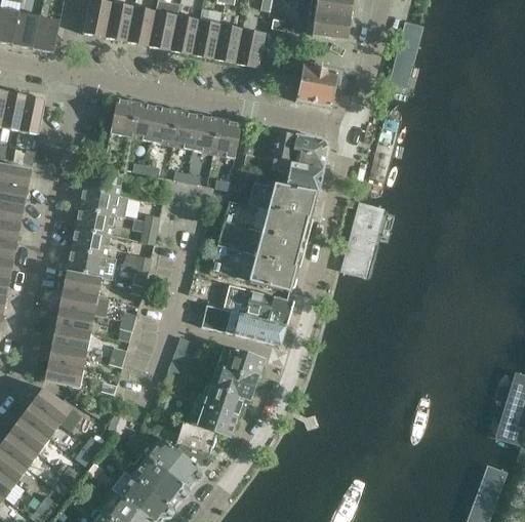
[(111,1),(106,0),(88,0),(83,32),(104,36),(111,1)]
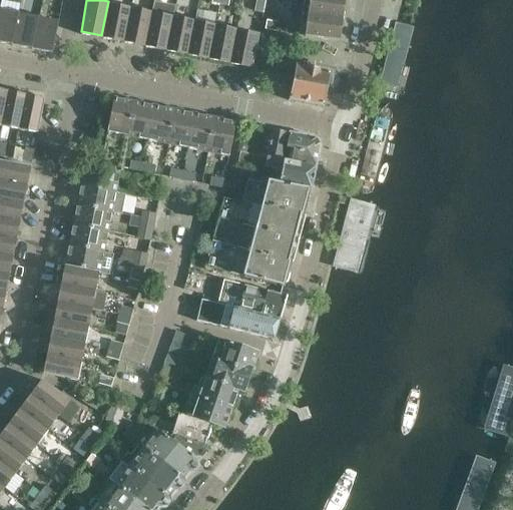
[(255,0),(254,8),(263,10),(265,0),(255,0)]
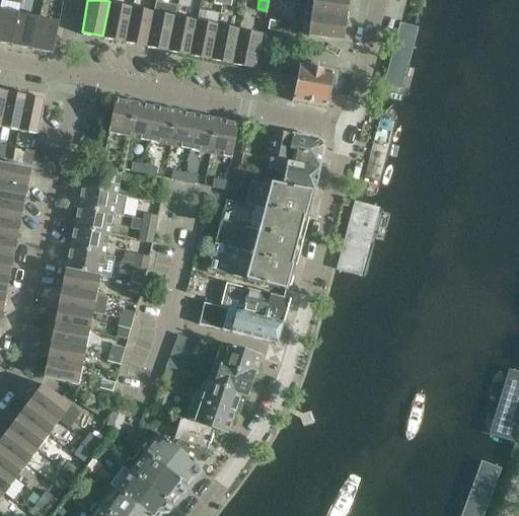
[(346,17),(348,0),(307,0),(306,12),(346,17)]
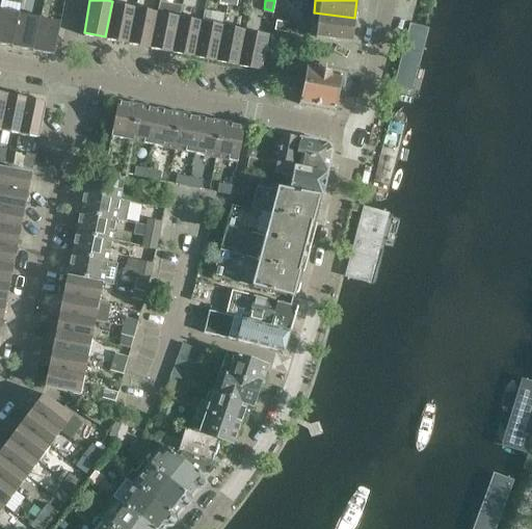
[(112,1),(105,36),(128,42),(135,6),(112,1)]
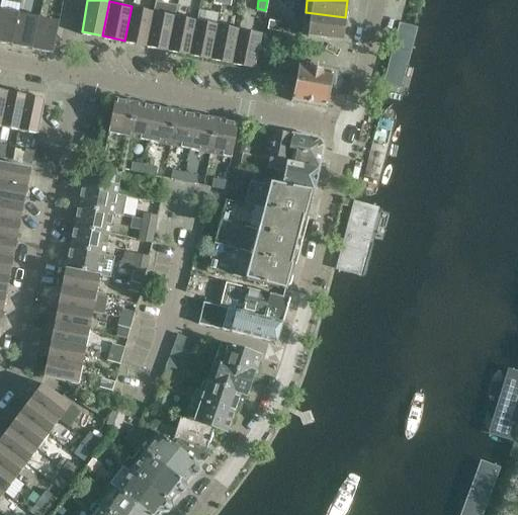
[(132,6),(124,40),(146,45),(153,10),(132,6)]
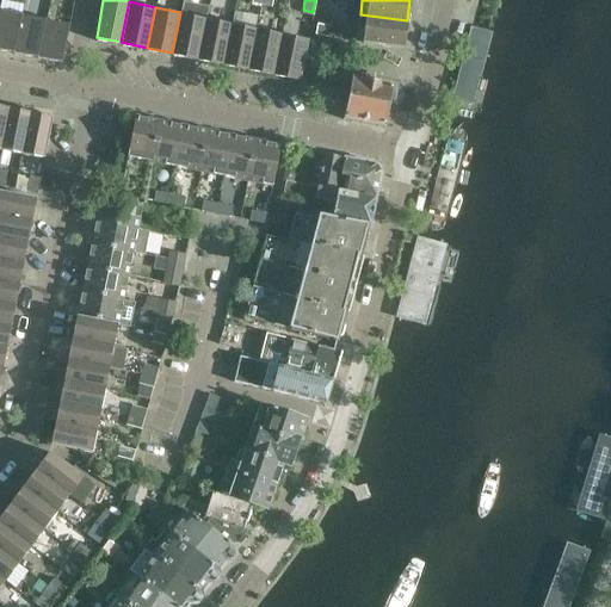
[(0,8),(0,48),(13,50),(22,13),(0,8)]
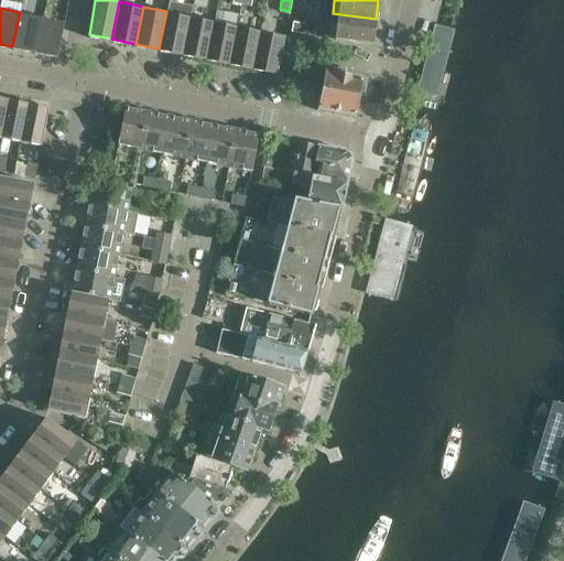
[(166,11),(159,49),(182,53),(190,15),(166,11)]
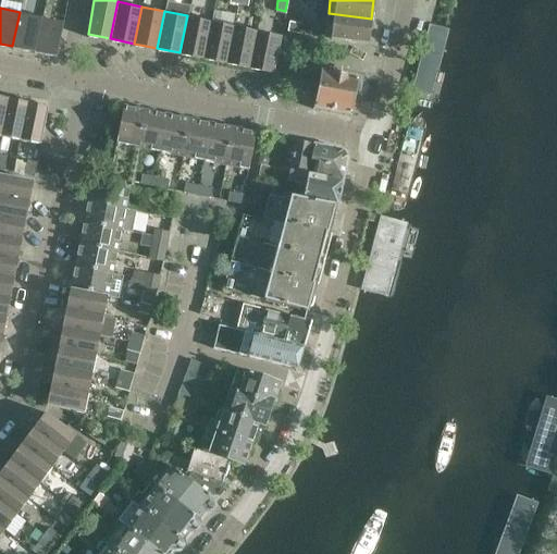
[(20,12),(12,46),(35,51),(41,16),(20,12)]
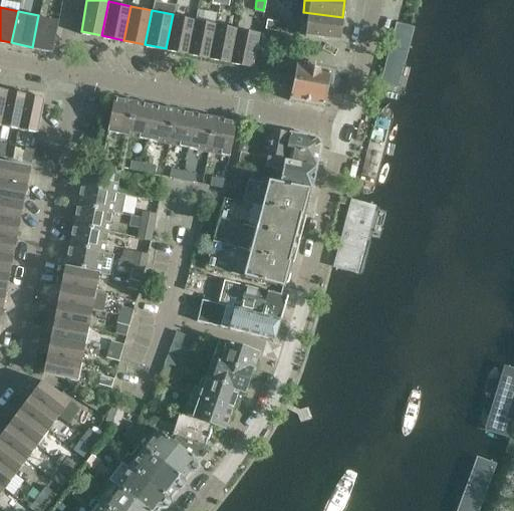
[(303,12),(300,33),(339,38),(342,17),(303,12)]
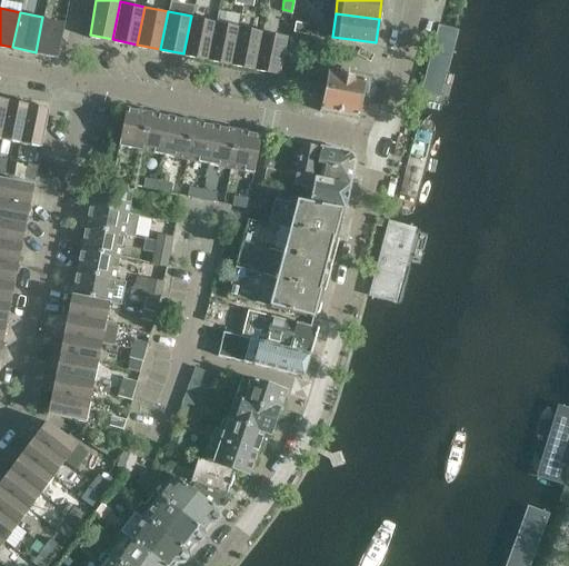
[(191,16),(183,53),(208,59),(216,20),(191,16)]
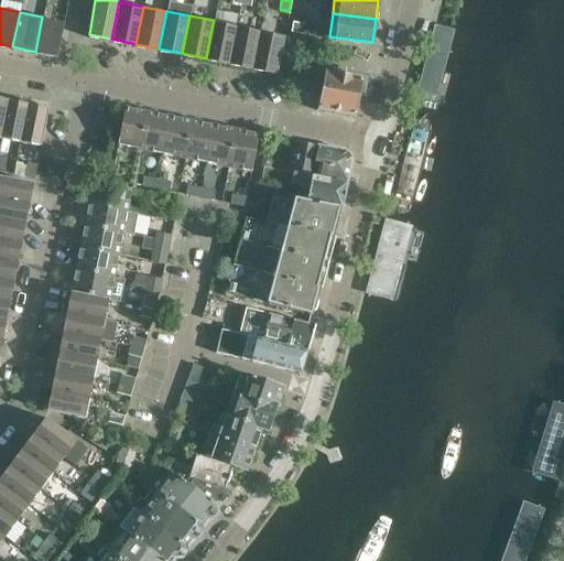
[(42,17),(35,52),(57,56),(64,21),(42,17)]
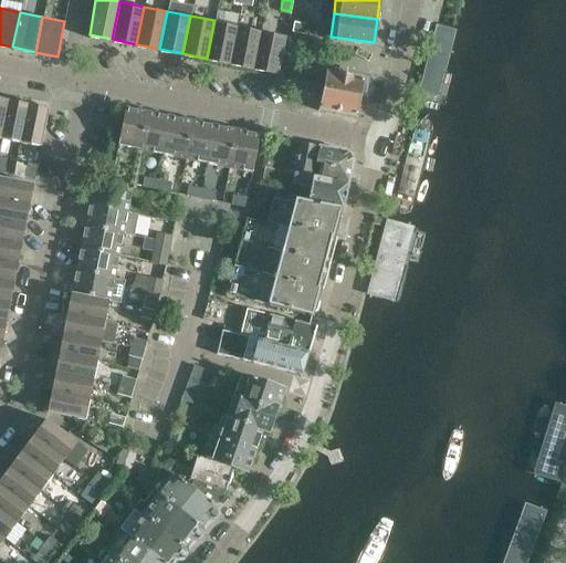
[(308,22),(294,19),(292,29),(307,32),(308,22)]
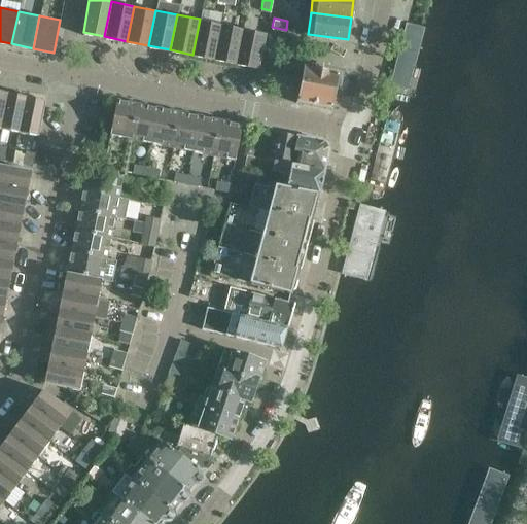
[(200,19),(192,55),(214,59),(221,24),(200,19)]
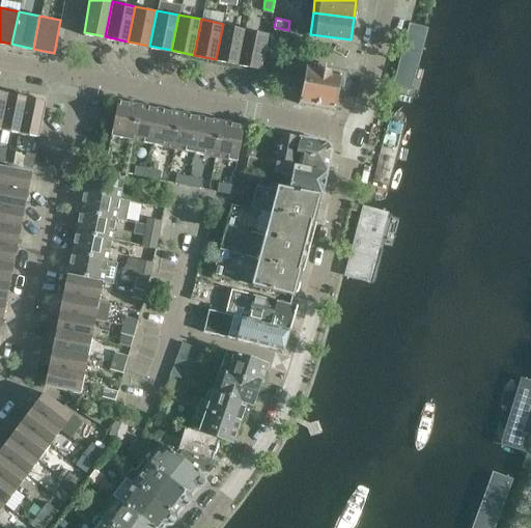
[(428,25),(413,21),(396,81),(413,85),(428,25)]
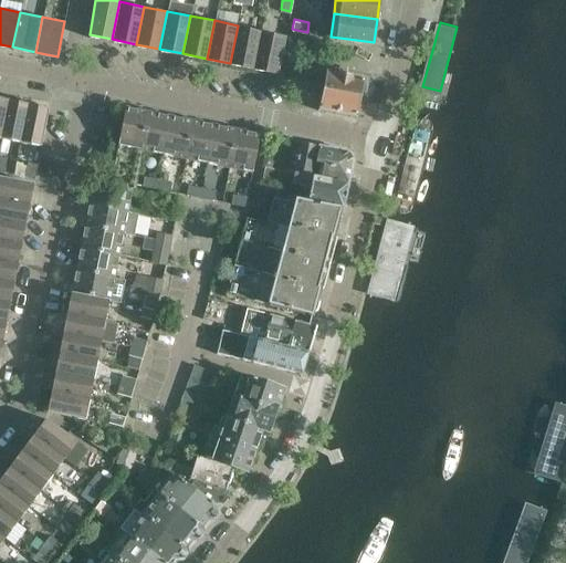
[(238,25),(230,63),(253,68),(261,30),(238,25)]
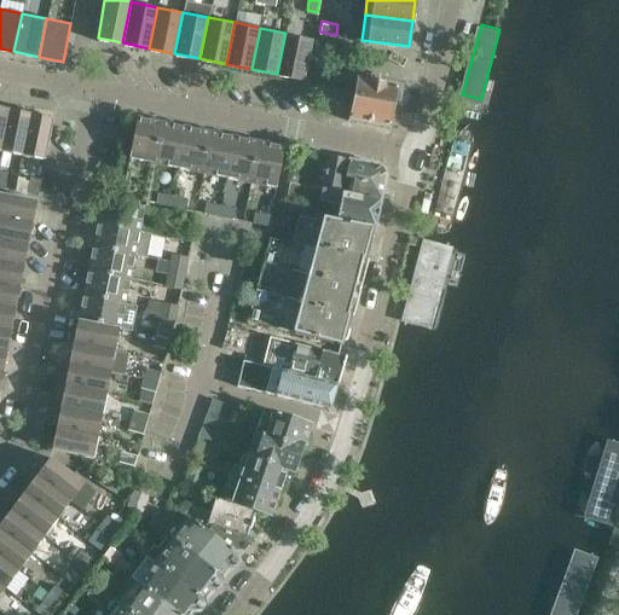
[(285,33),(277,74),(304,79),(312,38),(285,33)]
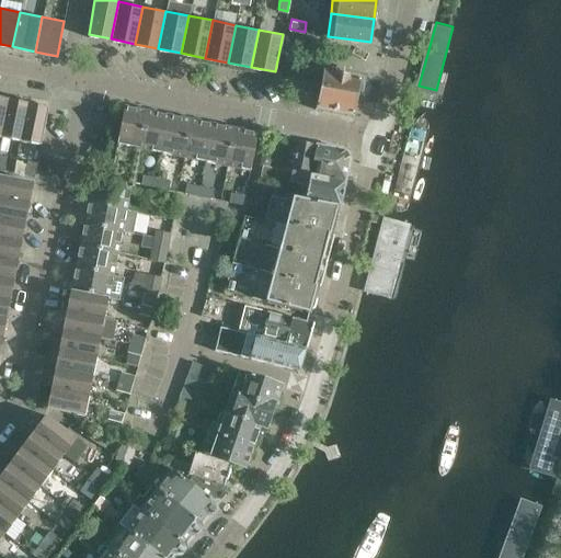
[(323,69),(316,107),(354,114),(361,78),(323,69)]
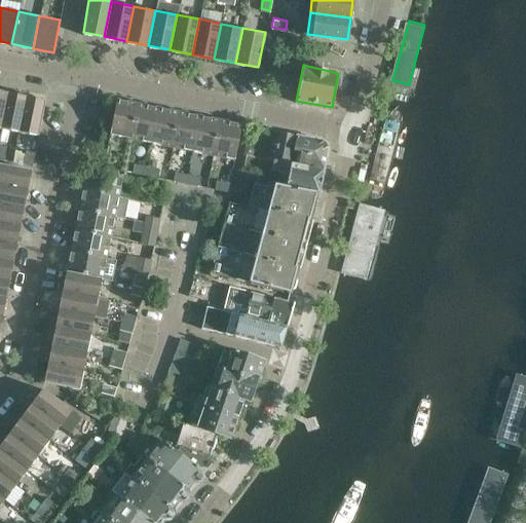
[(8,91),(1,126),(20,129),(26,96),(13,92),(8,91)]
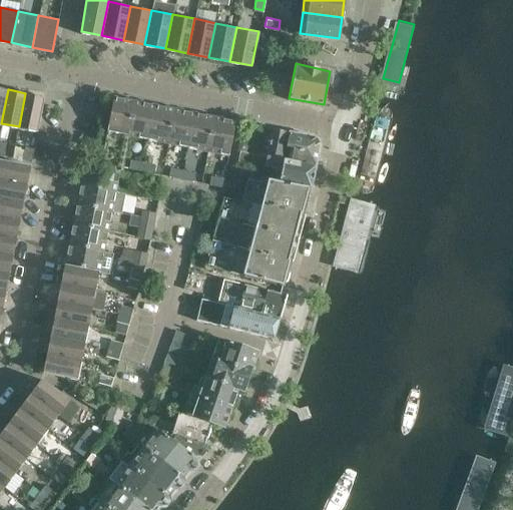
[(25,93),(19,126),(37,130),(43,96),(25,93)]
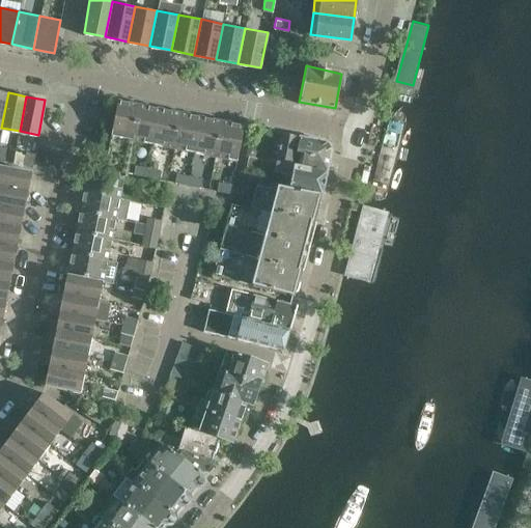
[(118,98),(111,134),(132,138),(139,103),(118,98)]
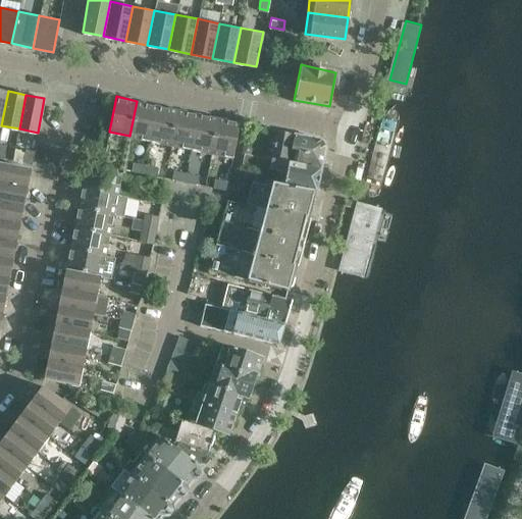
[(137,101),(129,136),(131,136),(131,137),(150,141),(157,105),(137,101)]
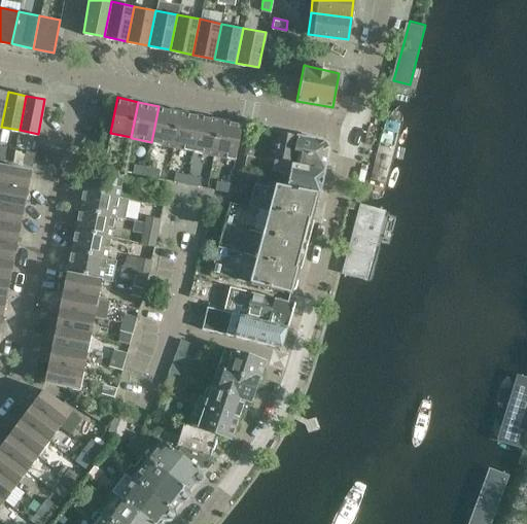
[(159,106),(151,142),(172,146),(179,110),(159,106)]
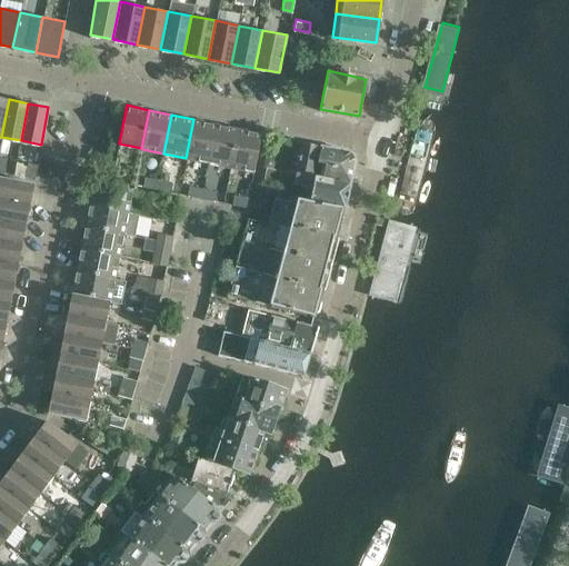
[(193,119),(186,158),(208,162),(216,123),(193,119)]
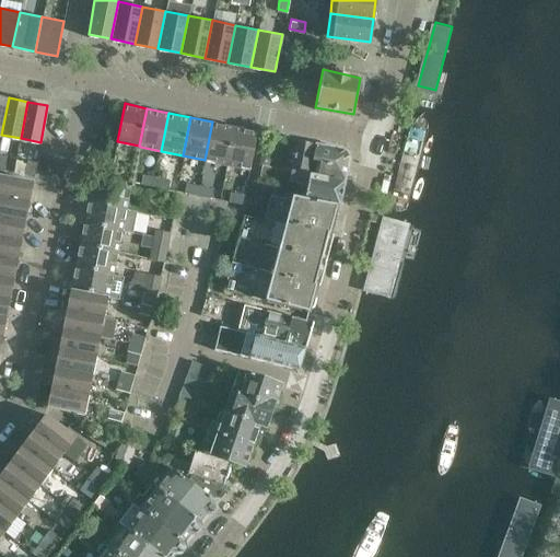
[(212,122),(205,160),(226,164),(234,126),(212,122)]
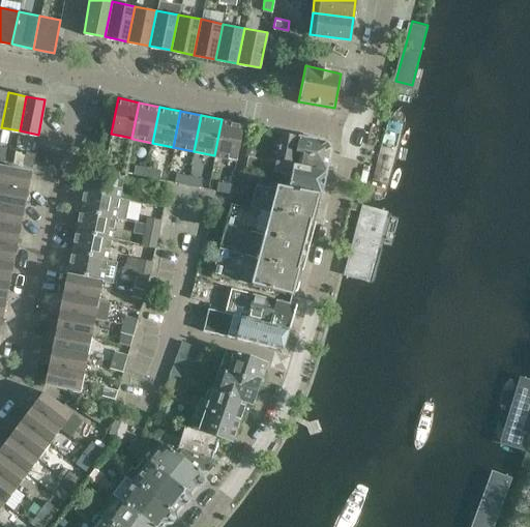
[(401,120),(384,117),(372,180),(388,183),(401,120)]
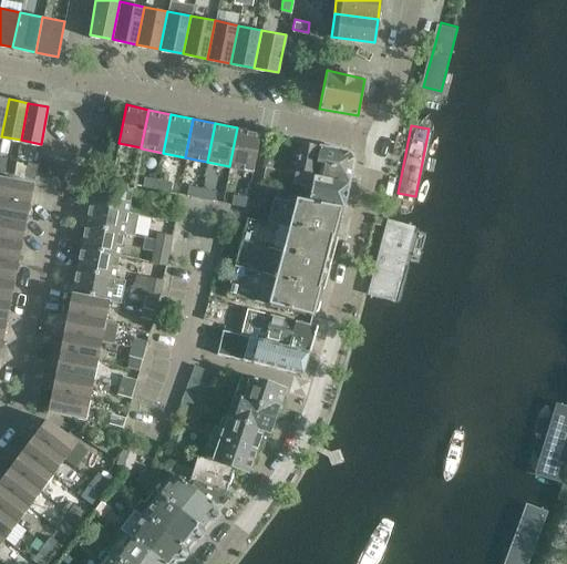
[(237,127),(229,166),(243,170),(244,167),(253,170),(260,132),(237,127)]
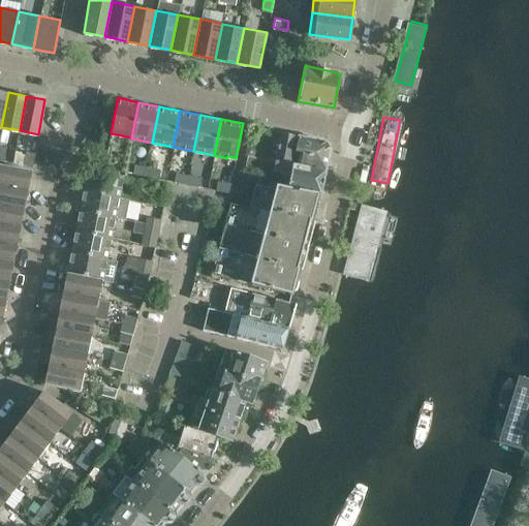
[(281,131),(275,158),(324,169),(330,147),(323,140),(281,131)]
